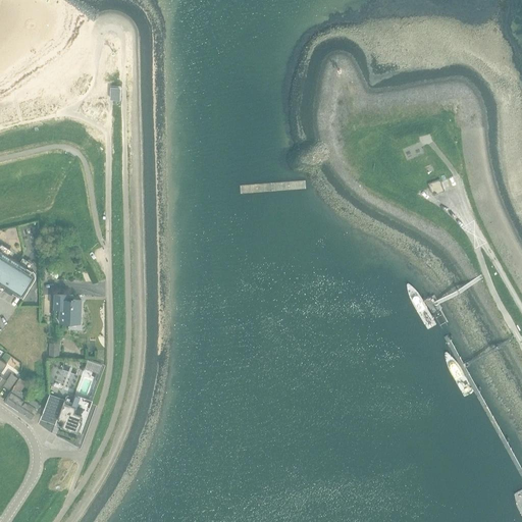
[(427,184),(432,195),(445,191),(439,178),(427,184)]
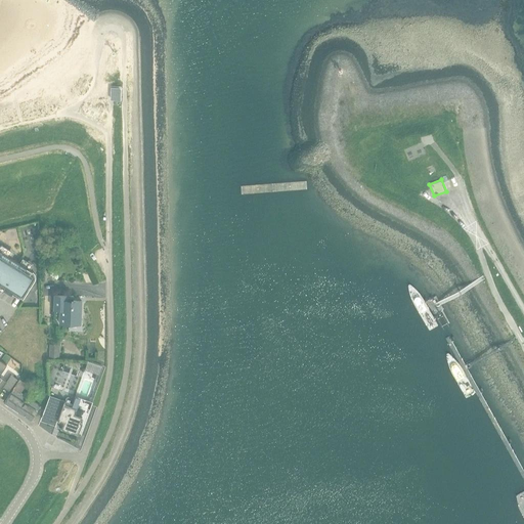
[(0,285),(23,300),(38,274),(0,251),(0,285)]
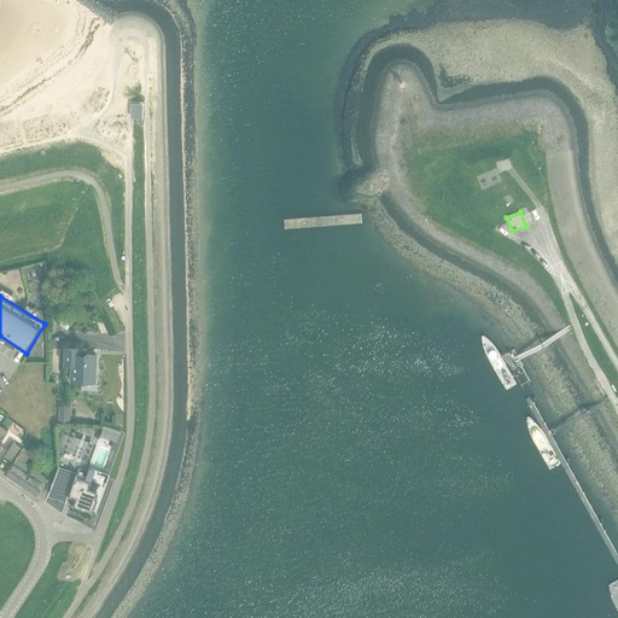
[(95,367),(97,355),(79,354),(79,348),(64,348),(63,365),(70,365),(70,382),(94,383),(95,367)]
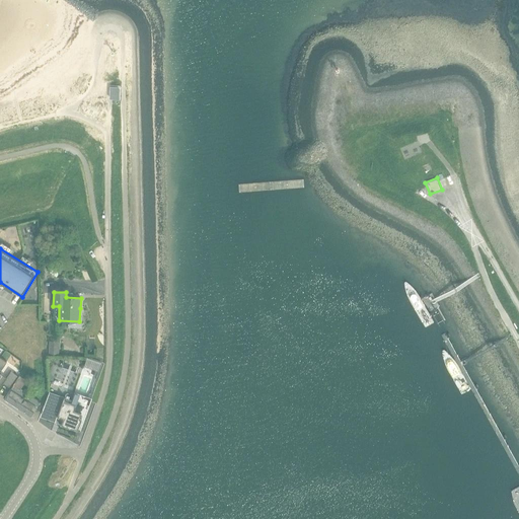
[(49,341),(49,355),(59,355),(59,341),(49,341)]
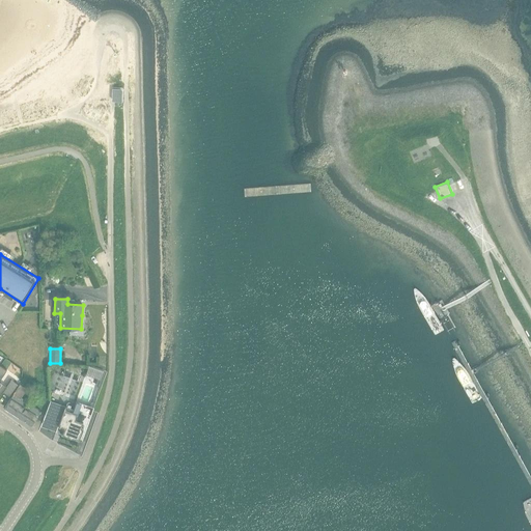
[(24,359),(17,369),(25,374),(31,363),(24,359)]
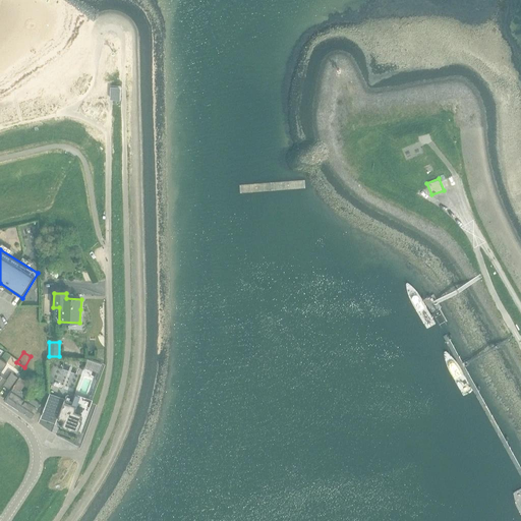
[(0,358),(0,389),(3,385),(9,389),(17,377),(11,372),(6,379),(0,373),(0,372),(7,363),(0,358)]
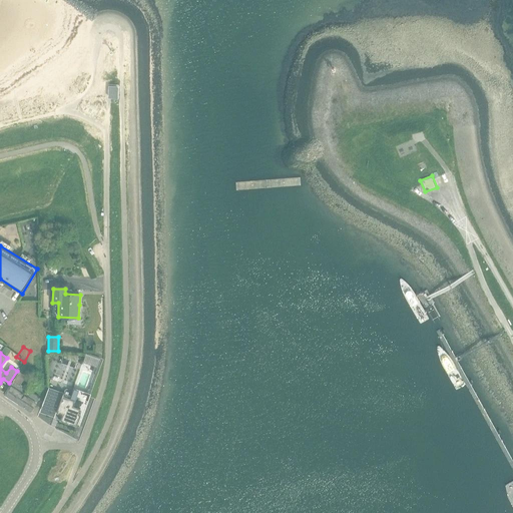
[(85,354),(82,362),(97,368),(100,360),(85,354)]
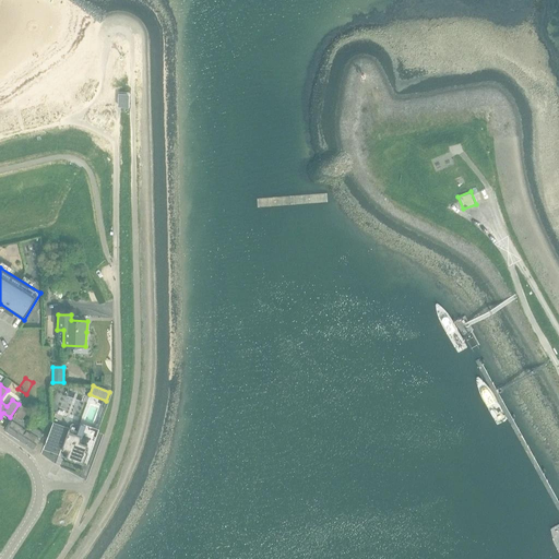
[(19,439),(28,425),(20,418),(26,409),(21,406),(3,430),(19,439)]
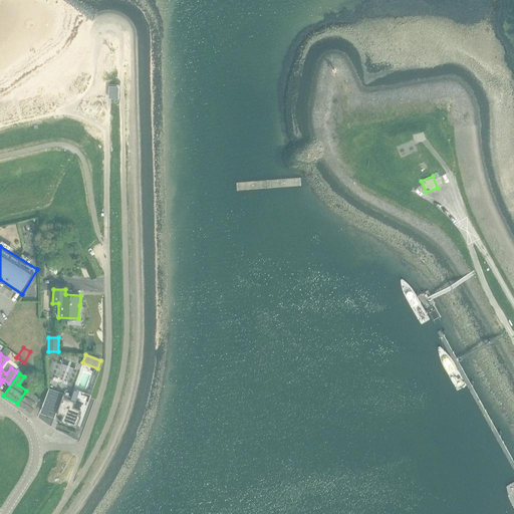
[(26,391),(17,404),(30,413),(39,399),(32,394),(38,383),(33,379),(26,391)]
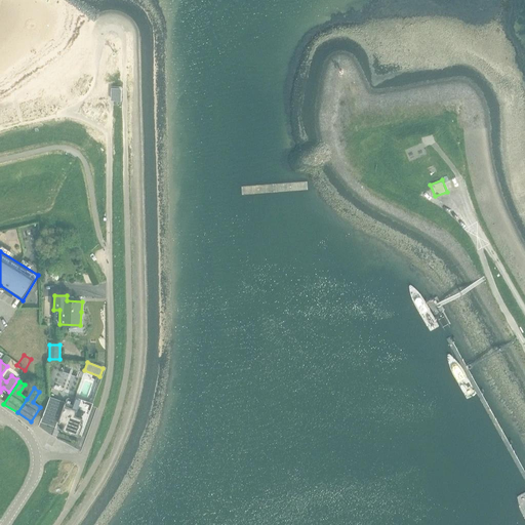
[(49,396),(42,415),(43,415),(64,423),(62,430),(78,436),(82,423),(80,422),(82,417),(84,417),(89,405),(75,400),(72,407),(64,404),(65,402),(49,396)]
